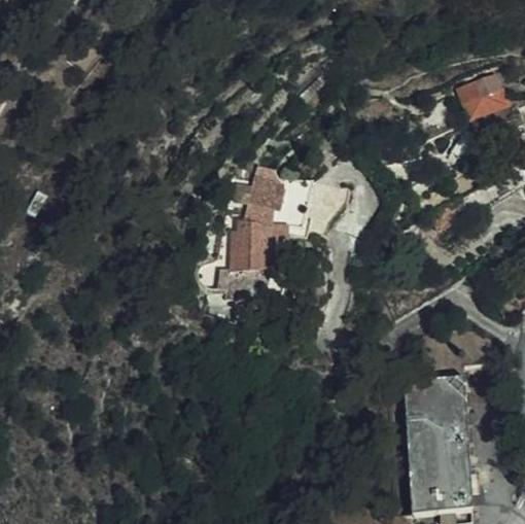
[(336,83),(325,65),(294,91),(300,99),(309,105),(336,83)]
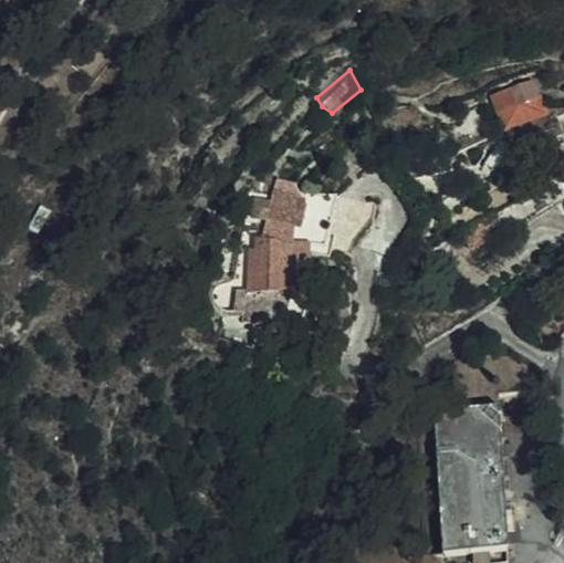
[(531,81),(490,94),(502,129),(511,126),(513,135),(519,149),(521,157),(556,145),(547,118),(552,116),(551,113),(543,115),(531,81)]
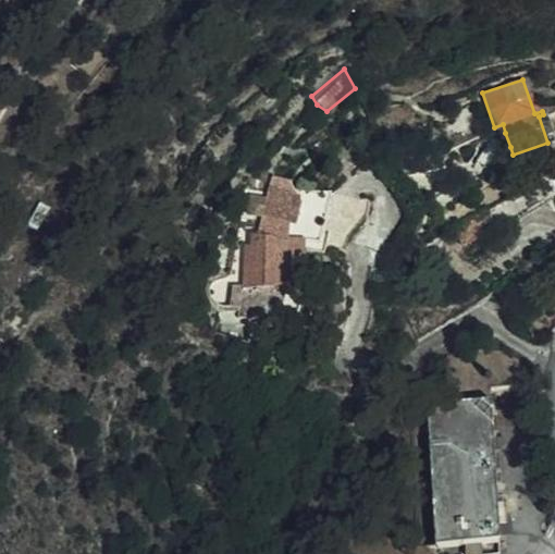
[(505,133),(495,130),(493,137),(503,140),(505,148),(510,147),(505,133)]
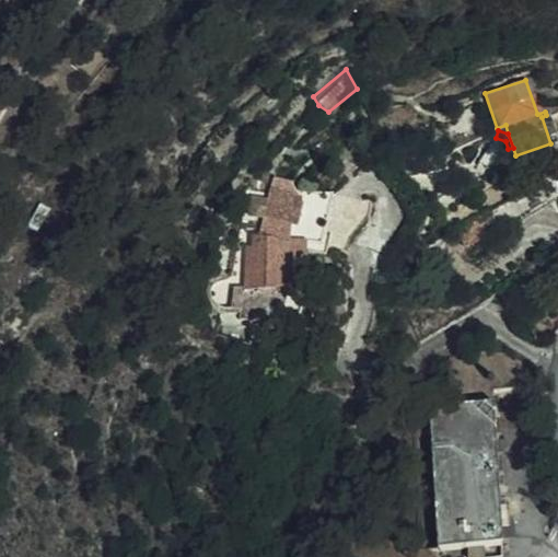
[(379,142),(371,131),(361,138),(370,149),(379,142)]
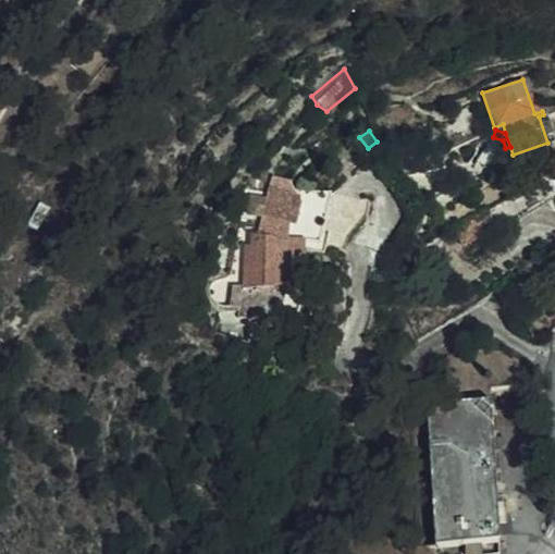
[(268,186),(261,213),(285,219),(293,214),(297,200),(292,193),(268,186)]
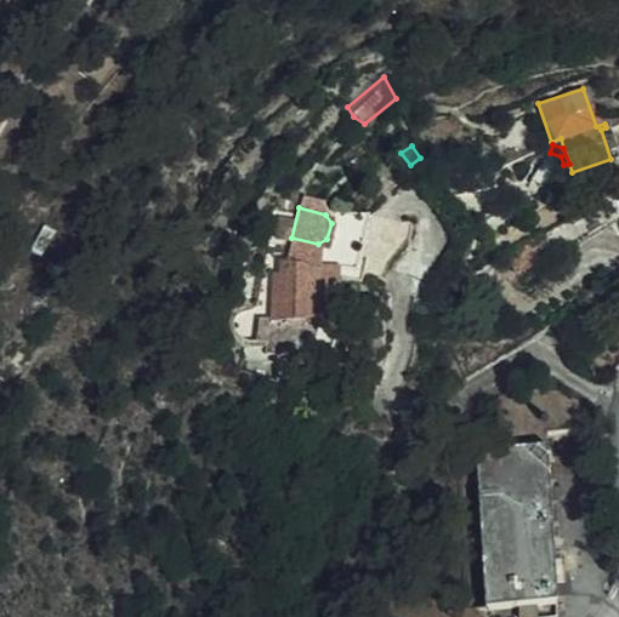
[(318,244),(291,238),(285,258),(280,260),(280,270),(316,274),(318,244)]
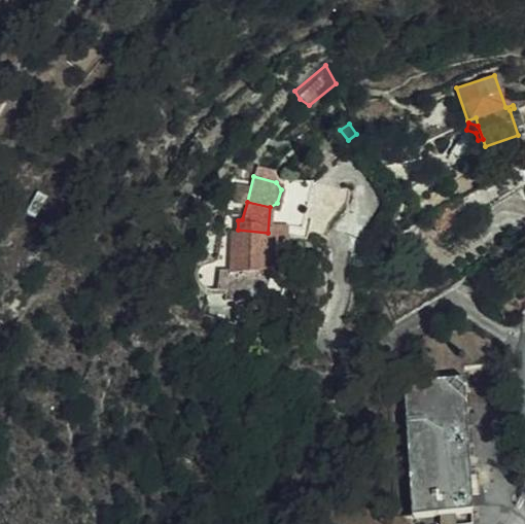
[(264,282),(264,274),(247,273),(250,236),(268,237),(268,233),(238,230),(238,220),(233,220),(229,267),(239,268),(238,280),(264,282)]
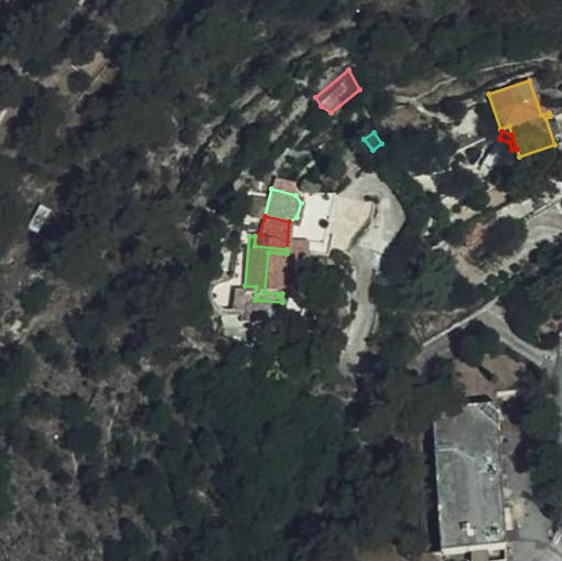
[(265,292),(282,293),(287,254),(268,252),(265,292)]
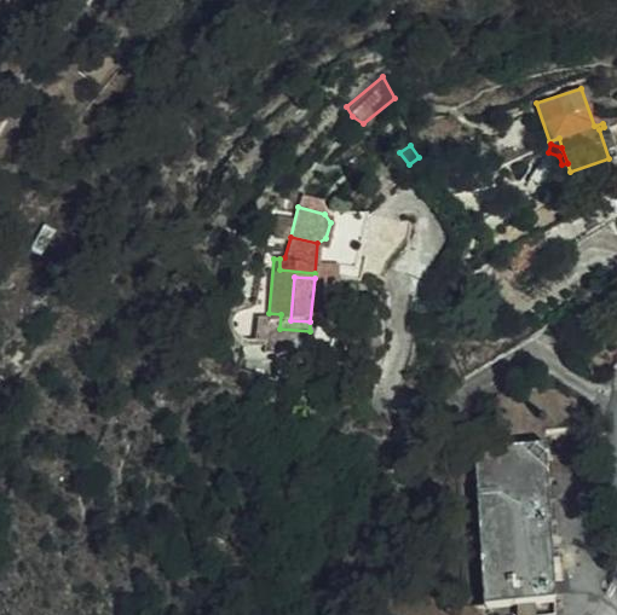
[(554,596),(549,437),(478,440),(483,597),(554,596)]
